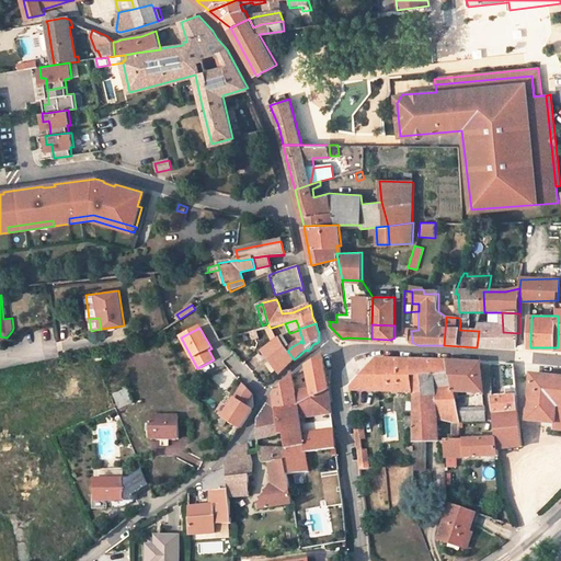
[(256,330),(259,338),(274,333),(272,328),(270,328),(256,330)]
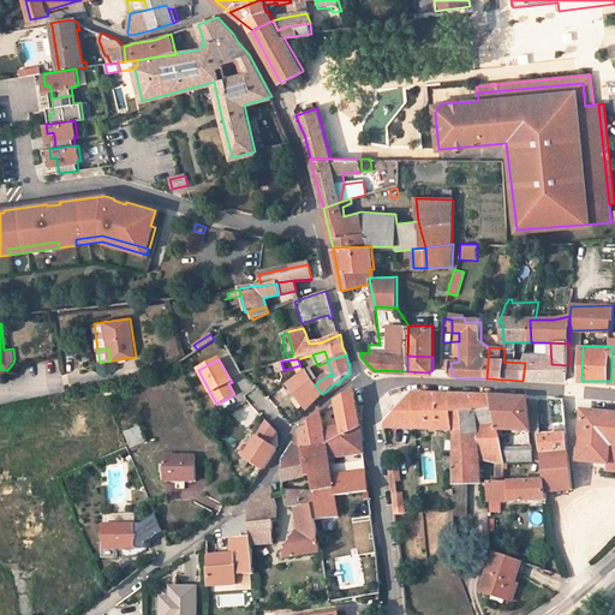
[(551,364),(525,363),(523,381),(568,383),(568,381),(569,365),(551,364)]
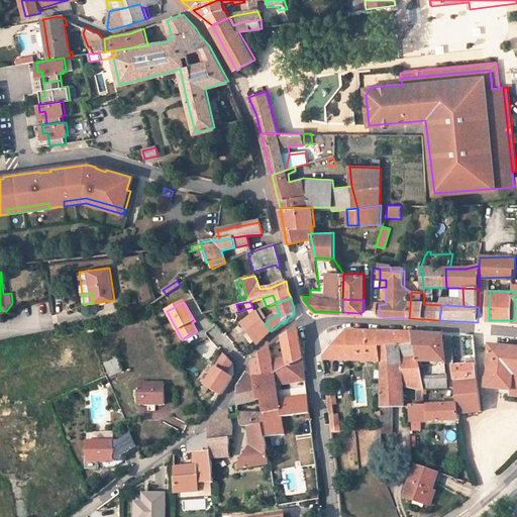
[(265,337),(271,331),(265,323),(268,321),(268,320),(261,310),(256,313),(241,324),(247,331),(257,344),(265,337)]
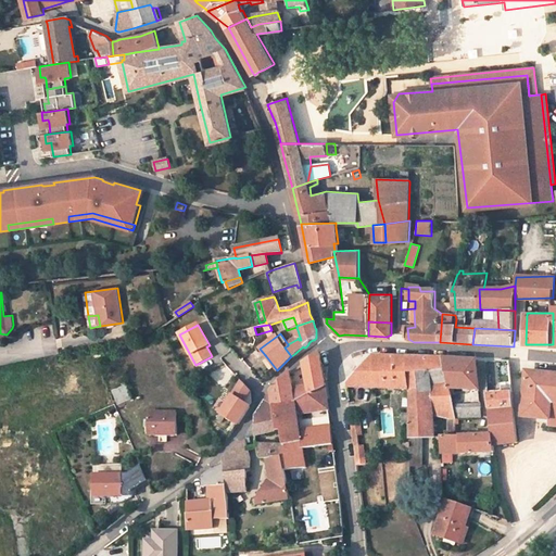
[(310,387),(311,393),(326,386),(324,373),(319,353),(304,363),(310,387)]
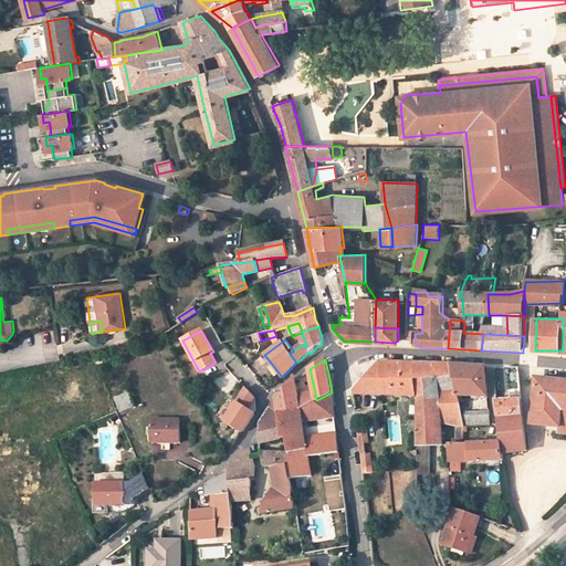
[(282,377),(271,363),(255,375),(266,390),(268,389),(273,385),(275,384),(282,377)]
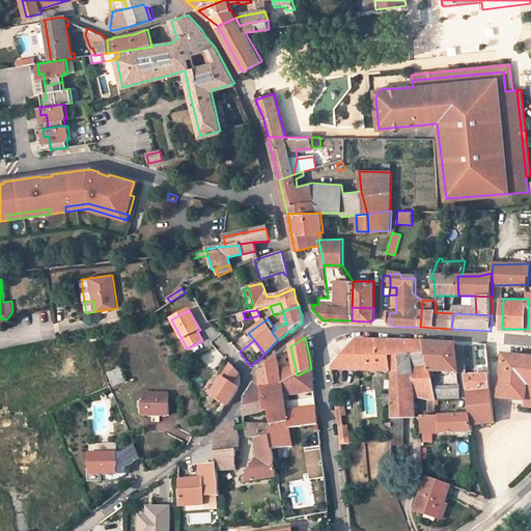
[(390,374),(387,344),(356,343),(332,369),(333,371),(390,374)]
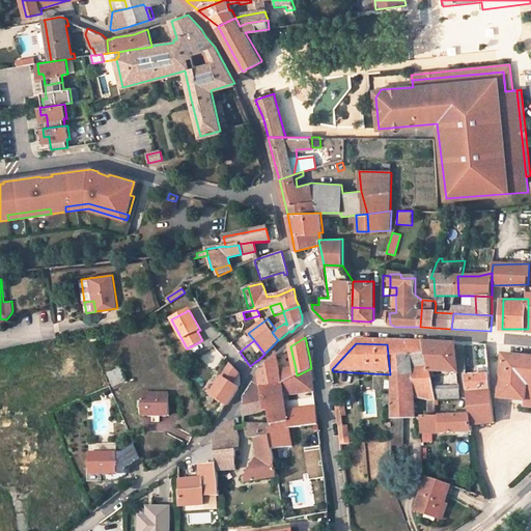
[(408,375),(407,358),(427,356),(425,346),(387,344),(390,374),(391,378),(393,378),(393,380),(393,387),(392,421),(416,421),(415,399),(430,403),(431,411),(436,411),(436,403),(435,393),(430,374),(428,362),(412,364),(413,375),(408,375)]
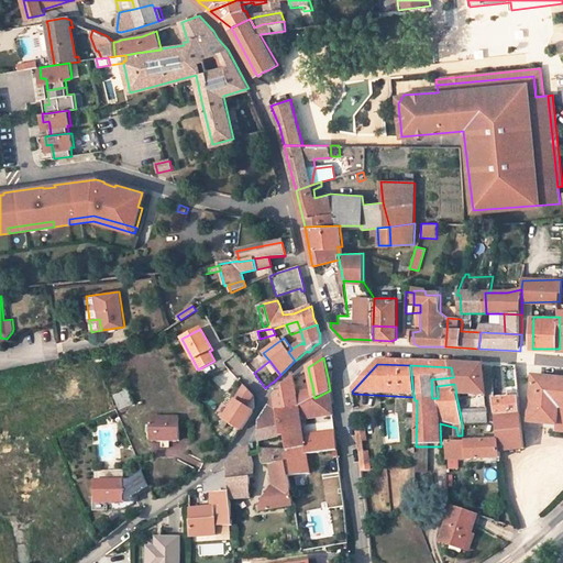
[(456,397),(487,398),(484,368),(451,367),(453,377),(454,384),(456,397)]
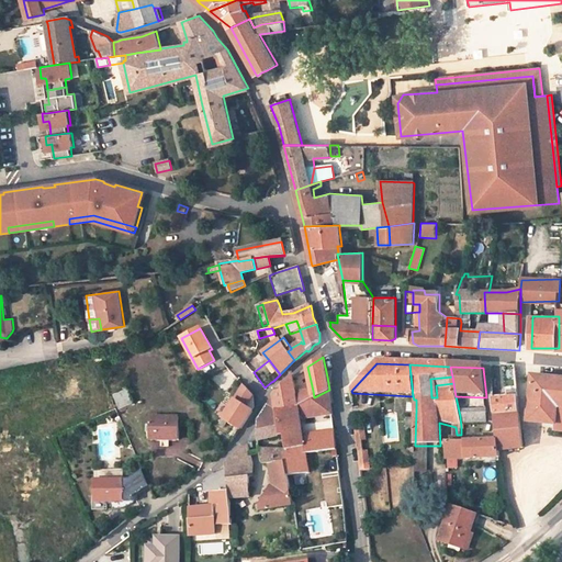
[(504,369),(507,403),(495,404),(496,418),(496,419),(521,417),(516,370),(504,369)]
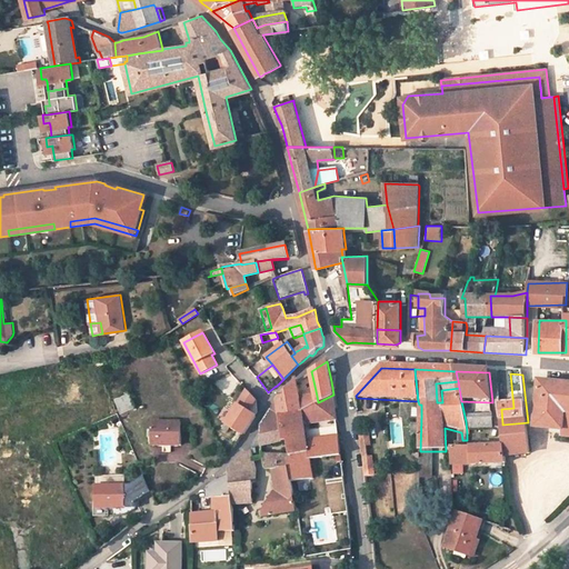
[(281,417),(302,410),(300,398),(297,385),(296,381),(295,381),(279,399),(281,417)]
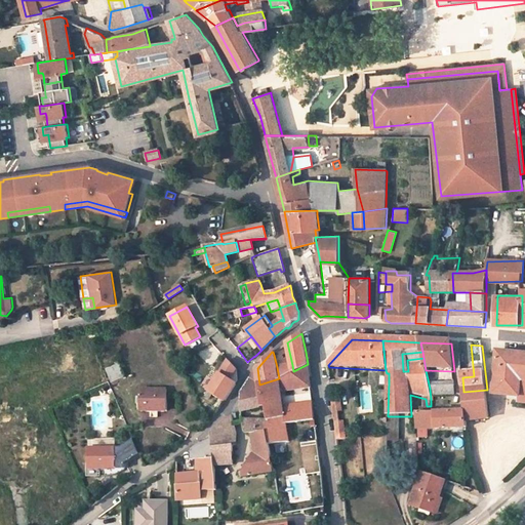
[(423,358),(422,352),(402,354),(403,371),(408,371),(407,360),(423,358)]
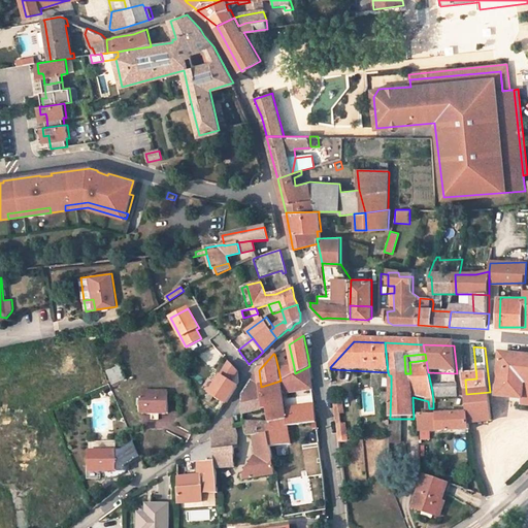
[(527,358),(499,357),(497,398),(524,400),(523,406),(527,406),(527,358)]
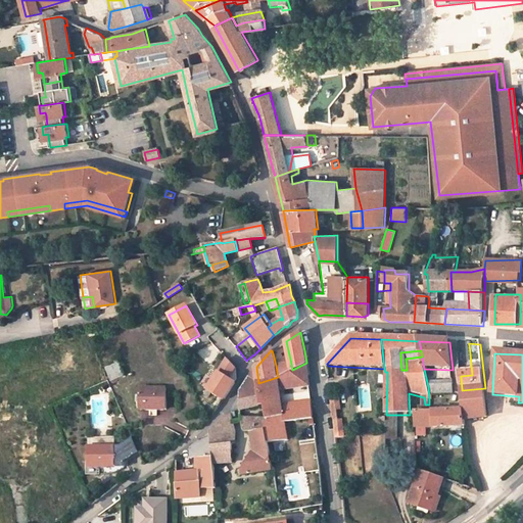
[(235,382),(229,378),(235,368),(227,359),(207,389),(225,399),(235,382)]
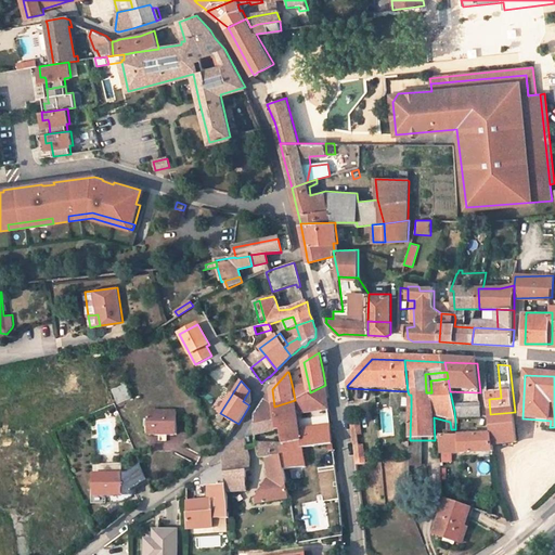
[(132,397),(126,383),(112,389),(118,403),(132,397)]
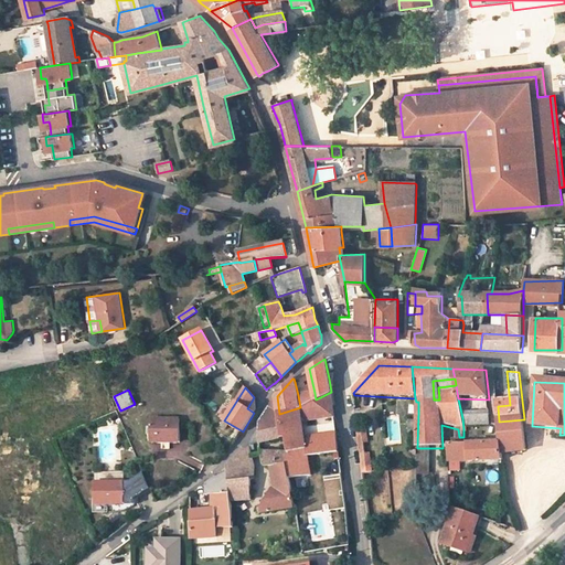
[(276,452),(260,451),(263,465),(265,466),(266,467),(273,467),(287,464),(289,478),(311,476),(308,456),(305,440),(304,432),(302,420),(334,416),(331,392),(316,400),(300,407),(279,414),(277,396),(259,423),(260,439),(280,435),(281,438),(285,437),(287,452),(276,452)]
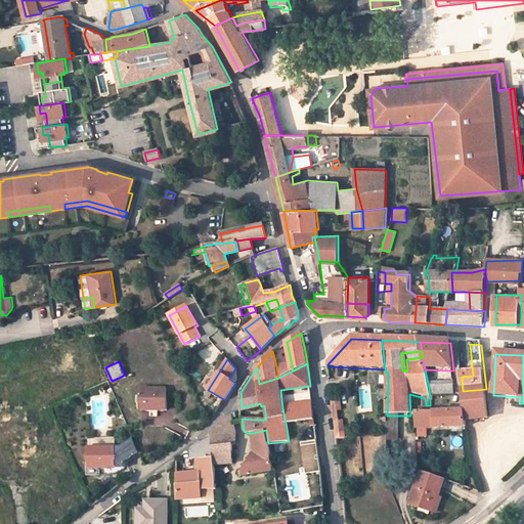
[(278,378),(293,370),(292,364),(276,366),(278,378)]
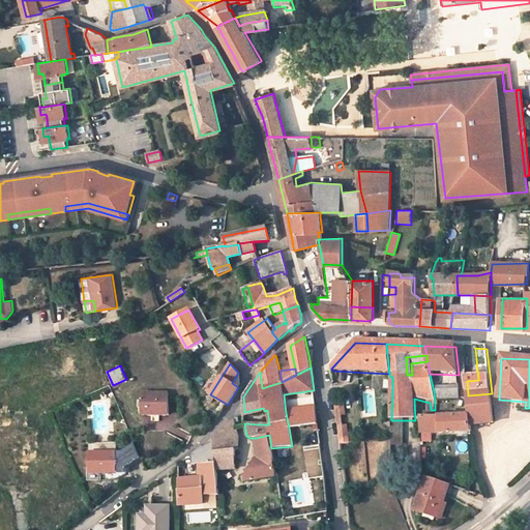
[(232,383),(238,387),(240,384),(239,374),(238,373),(232,383)]
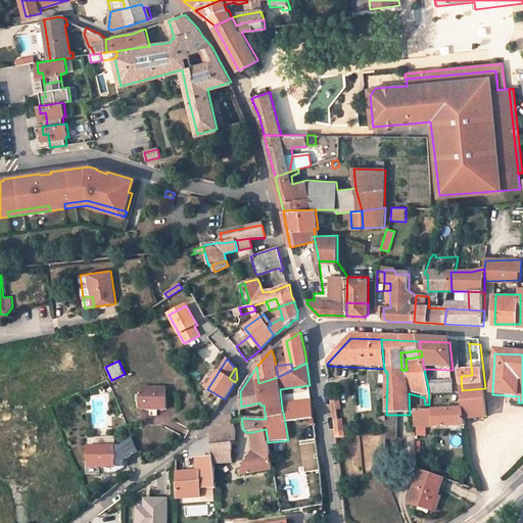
[(435,384),(435,386),(435,396),(455,395),(455,389),(454,383),(448,383),(435,384)]
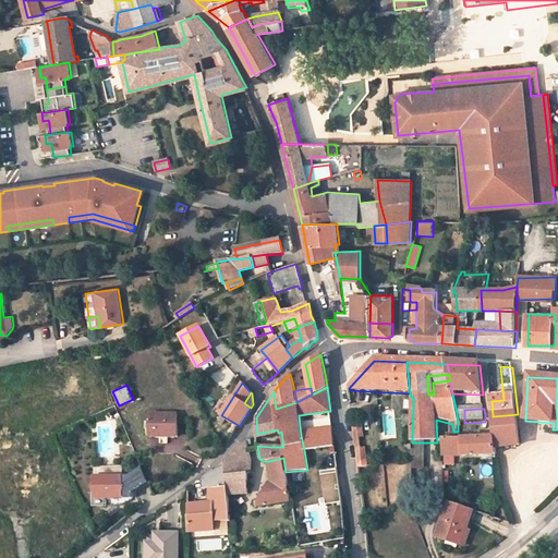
[(148,436),(178,437),(178,414),(149,414),(149,422),(148,429),(148,436)]
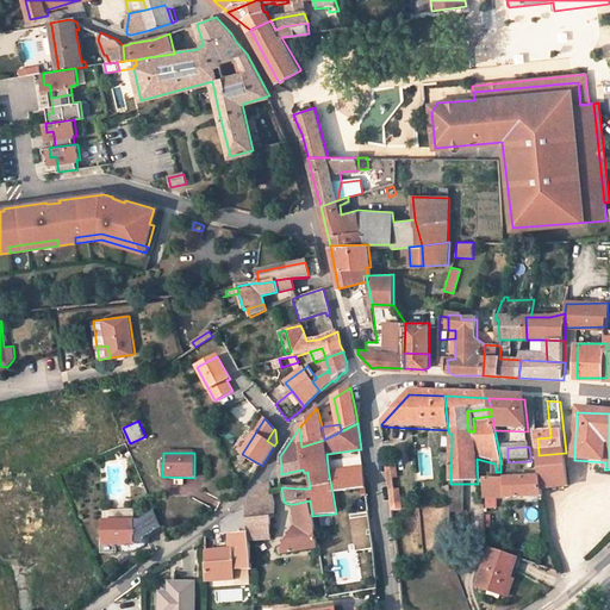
[(539,455),(541,481),(500,481),(485,481),(485,500),(499,500),(543,500),(542,493),(570,491),(567,472),(566,453),(539,455)]
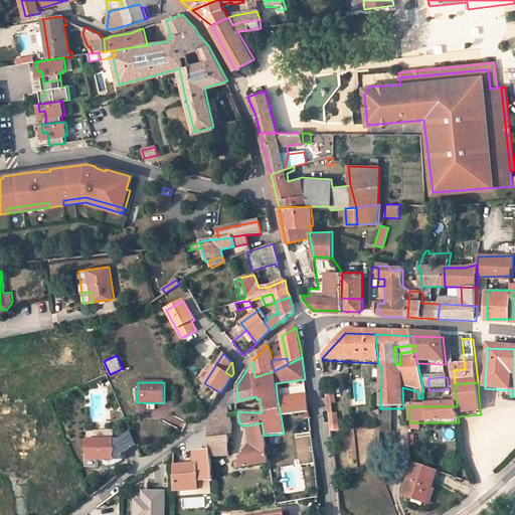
[(304,383),(289,385),(290,394),(305,392),(304,383)]
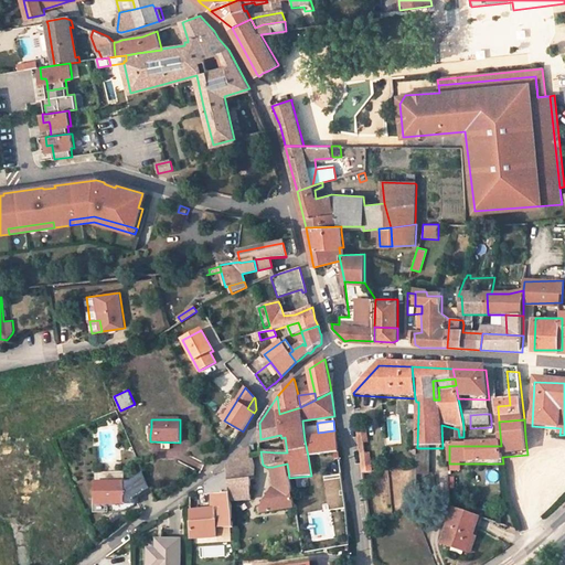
[(371,464),(370,456),(366,456),(365,446),(371,445),(370,435),(362,436),(363,448),(360,448),(362,464),(371,464)]
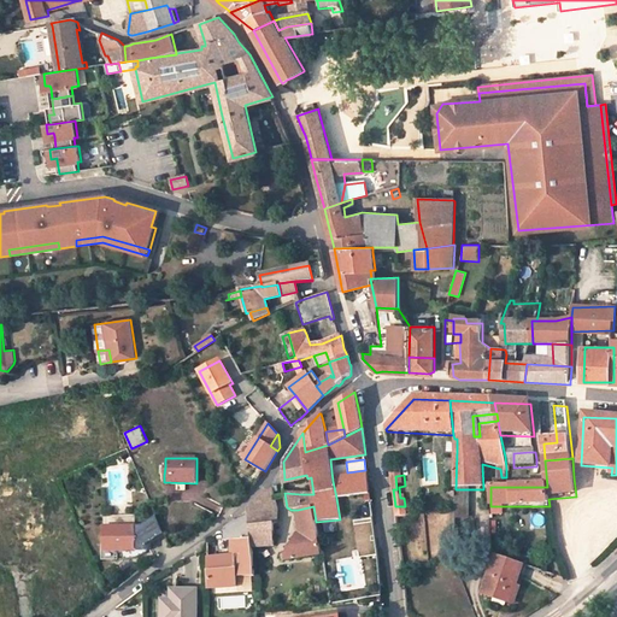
[(333,481),(336,498),(364,495),(369,494),(368,476),(333,481)]
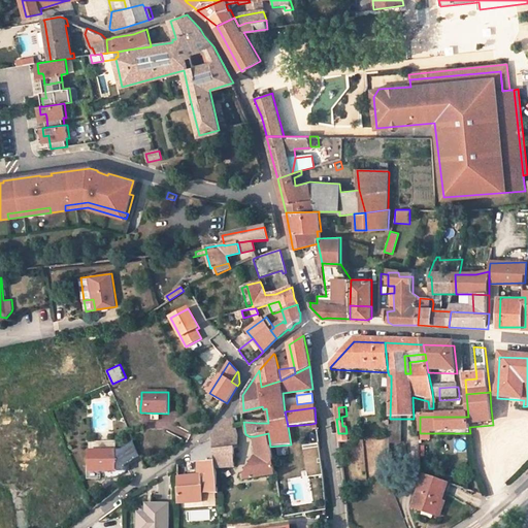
[(212,436),(212,437),(217,468),(234,467),(235,448),(237,448),(237,437),(237,436),(235,425),(233,418),(231,417),(222,427),(212,436)]
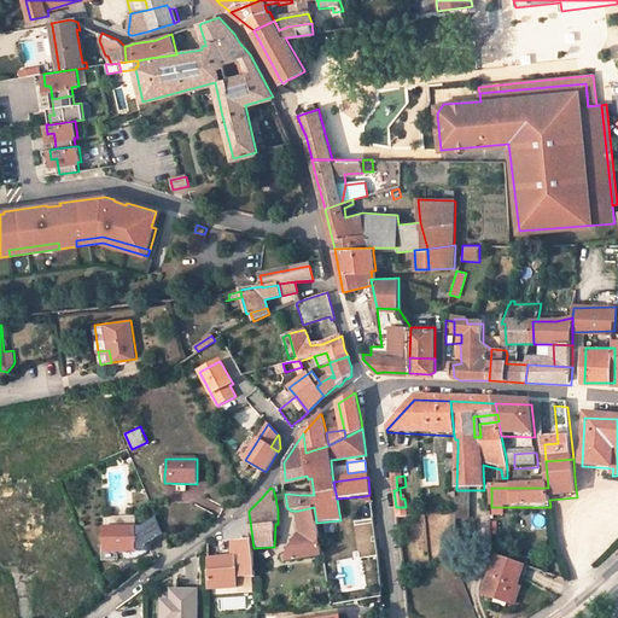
[(283,558),(284,560),(322,555),(316,523),(314,507),(298,511),(303,536),(297,536),(286,555),(283,555),(283,558)]
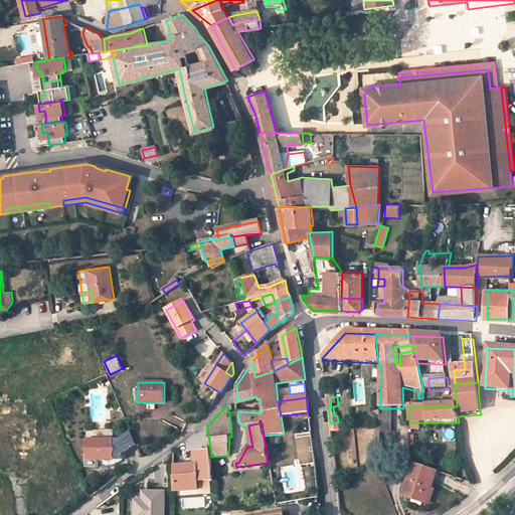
[(340,434),(338,422),(330,422),(332,435),(340,434)]
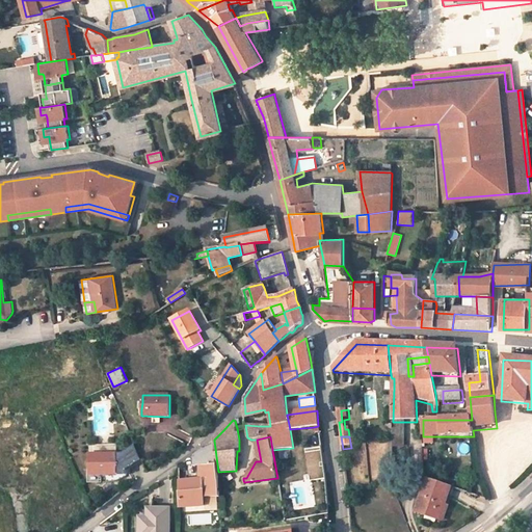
[(180,481),(181,507),(205,506),(205,497),(220,497),(218,472),(214,441),(193,456),(194,467),(204,466),(204,478),(201,478),(201,479),(180,481)]
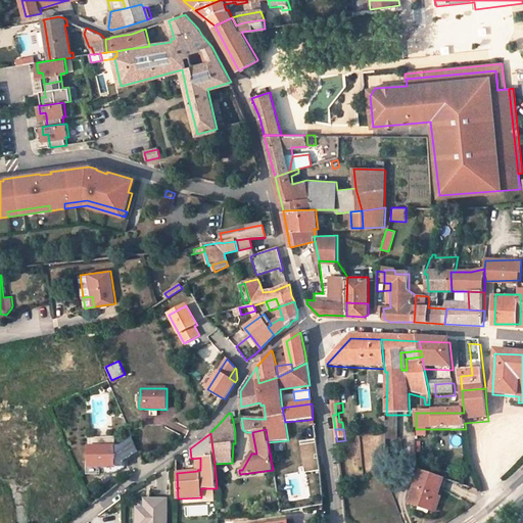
[(116,467),(140,454),(133,437),(121,444),(114,445),(114,446),(115,466),(115,467),(116,467)]
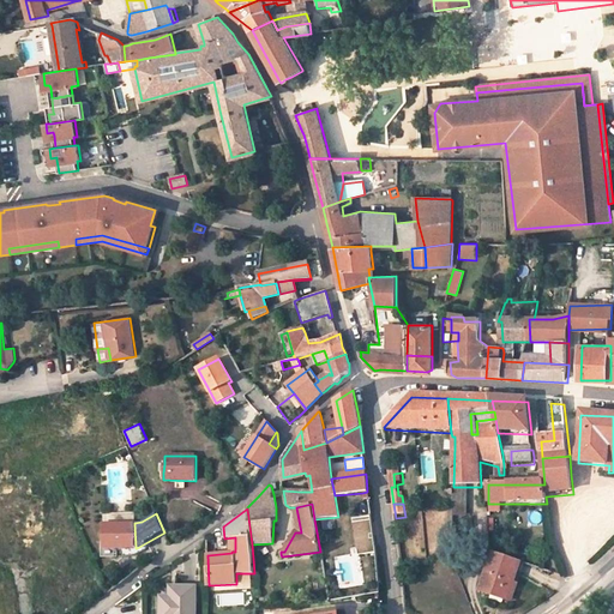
[(377,552),(372,519),(353,522),(356,555),(377,552)]
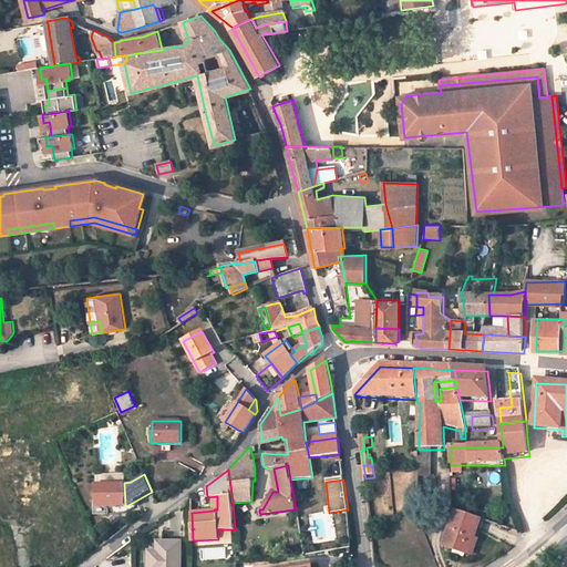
[(96,505),(125,505),(124,484),(96,484),(96,505)]
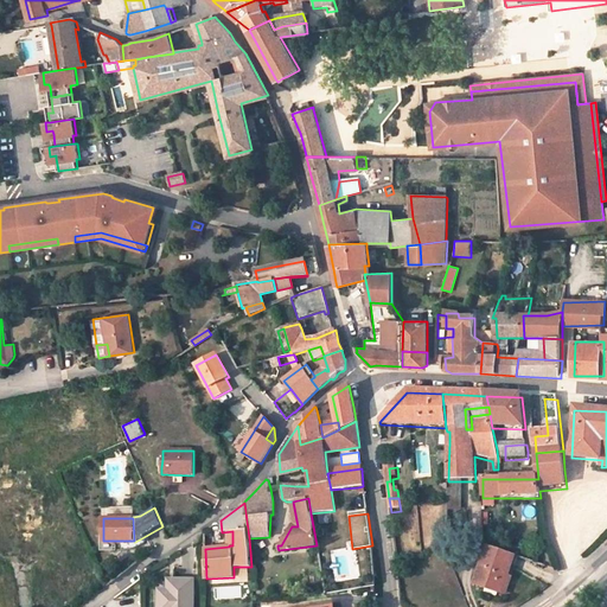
[(516,556),(489,547),(474,585),(502,594),(516,556)]
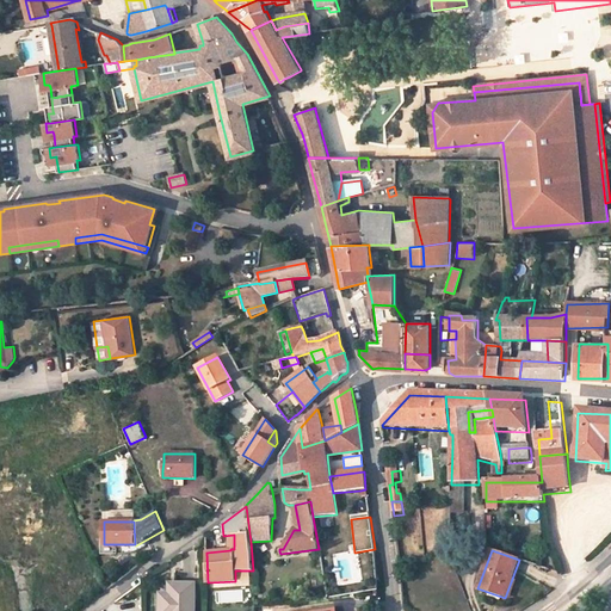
[(171,596),(171,594),(161,594),(160,610),(195,610),(195,584),(174,584),(174,596),(171,596)]
